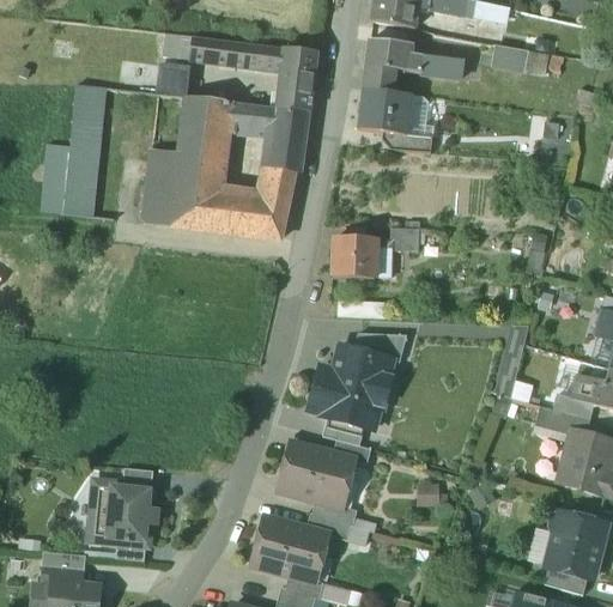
[(372,0),(370,19),(413,28),(417,6),(429,8),(430,0),(372,0)]
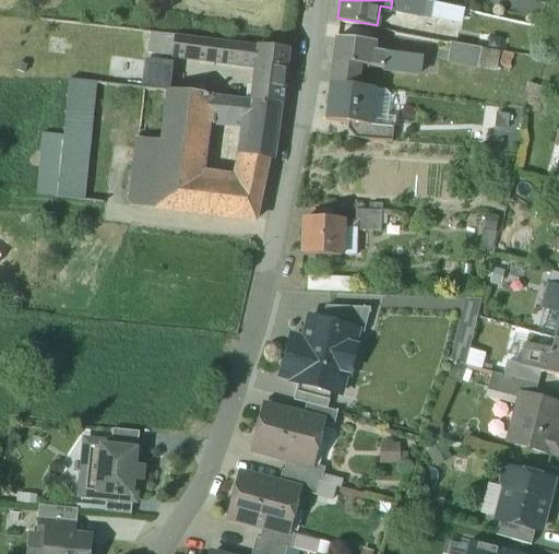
[(440,2),(429,0),(392,0),(391,8),(438,15),(440,2)]
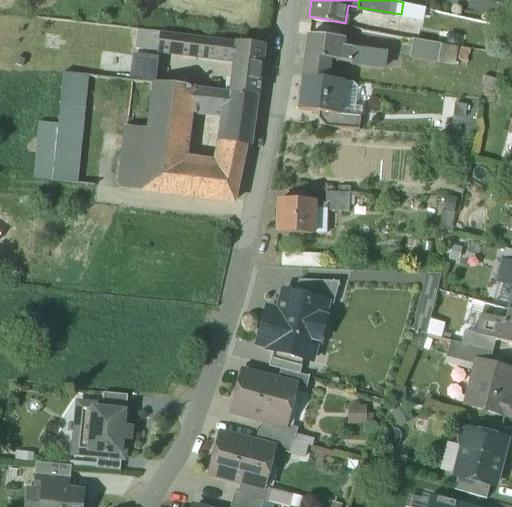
[(449,30),(420,25),(418,38),(447,43),(449,30)]
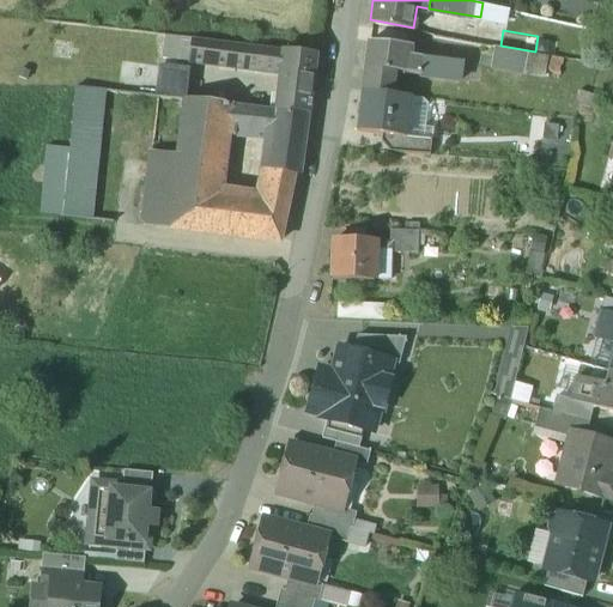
[(284,47),(192,35),(189,58),(228,62),(228,64),(280,70),(284,47)]
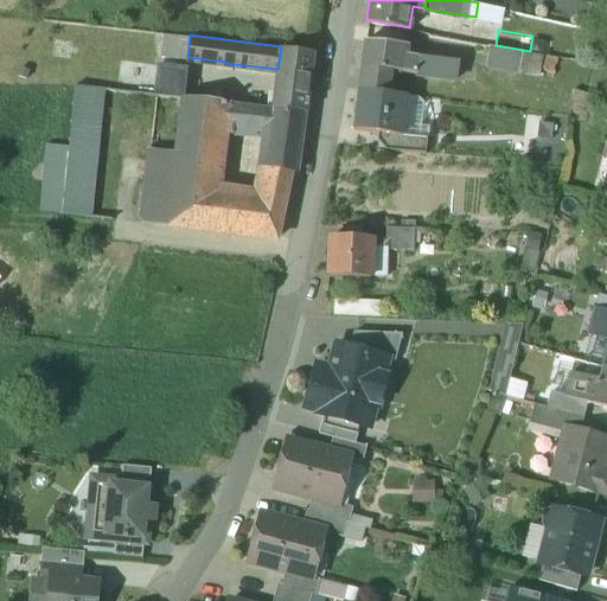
[(406,43),(365,38),(358,87),(389,90),(391,68),(402,69),(404,52),(406,43)]
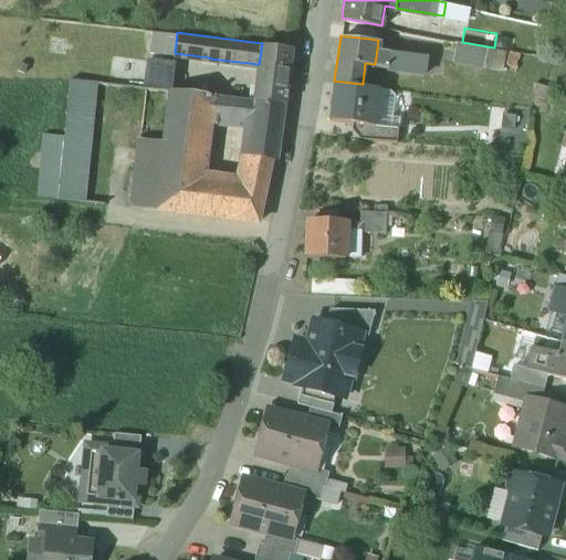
[(462,42),(456,41),(453,59),(502,67),(505,50),(494,48),(462,42)]
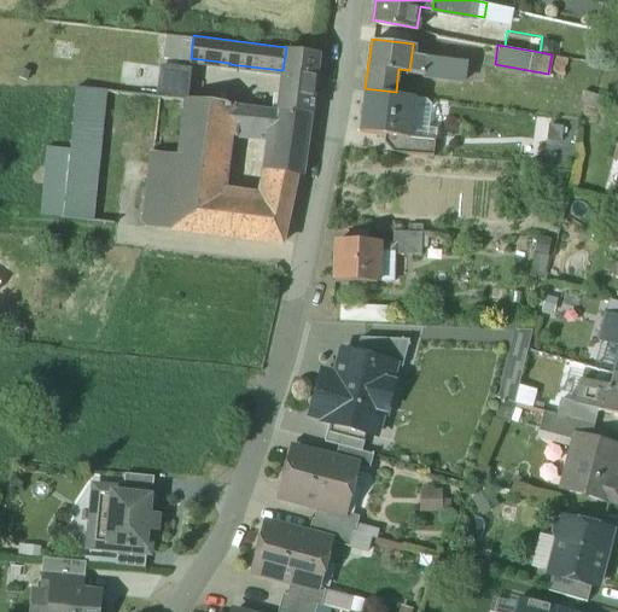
[(319,51),(286,47),(283,70),(280,92),(313,95),(319,51)]
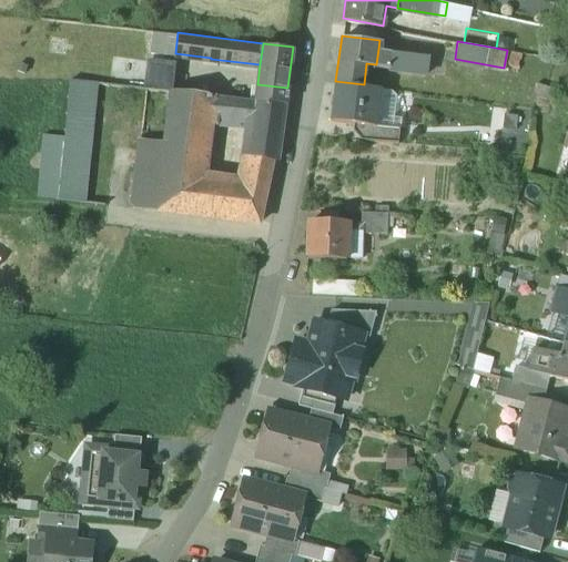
[(429,55),(378,49),(376,64),(427,71),(429,55)]
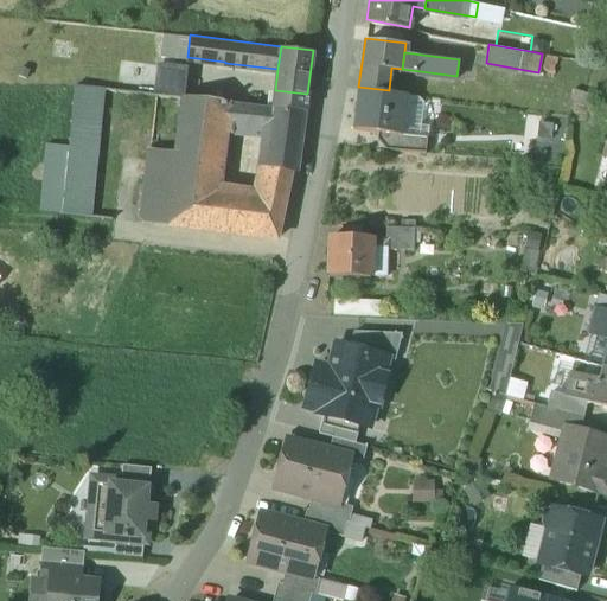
[(187,65),(160,62),(157,93),(183,96),(183,95),(187,65)]
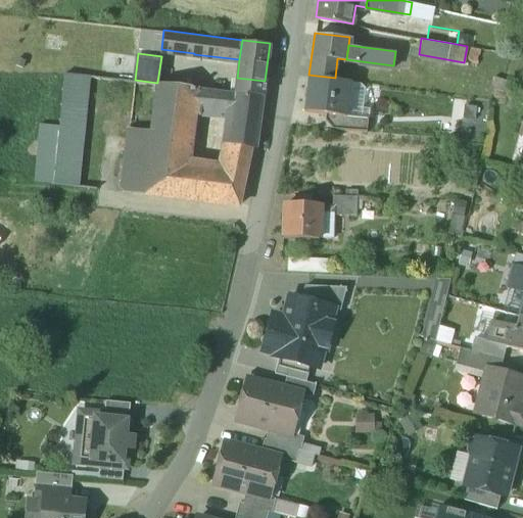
[(82,74),(64,72),(59,126),(58,126),(54,181),(80,184),(89,89),(80,88),(82,74)]
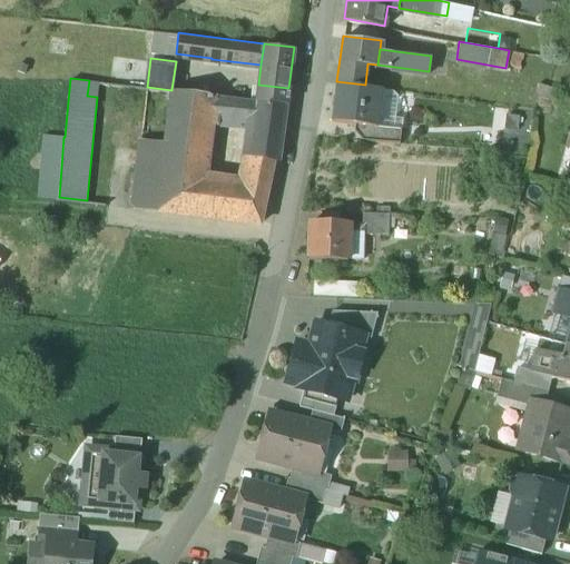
[(109,82),(89,80),(87,96),(97,97),(107,98),(109,82)]
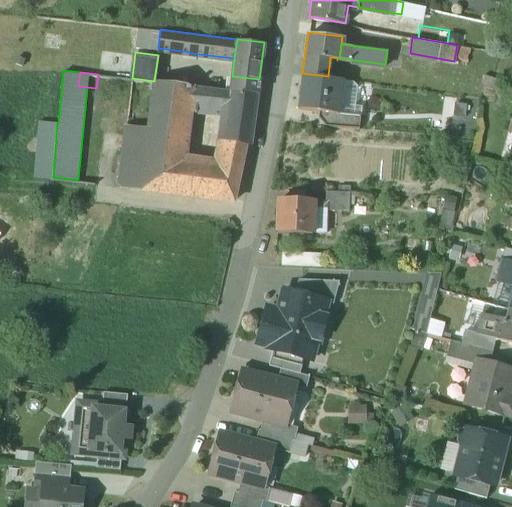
[(328,76),(302,73),(298,107),(331,112),(338,113),(338,111),(342,78),(328,76)]
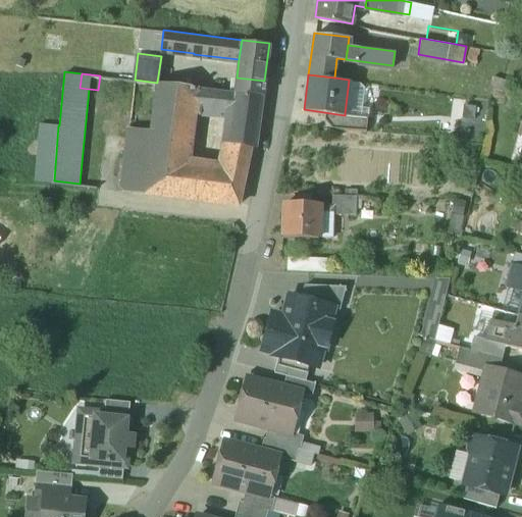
[(237,78),(235,91),(236,91),(262,95),(264,81),(237,78)]
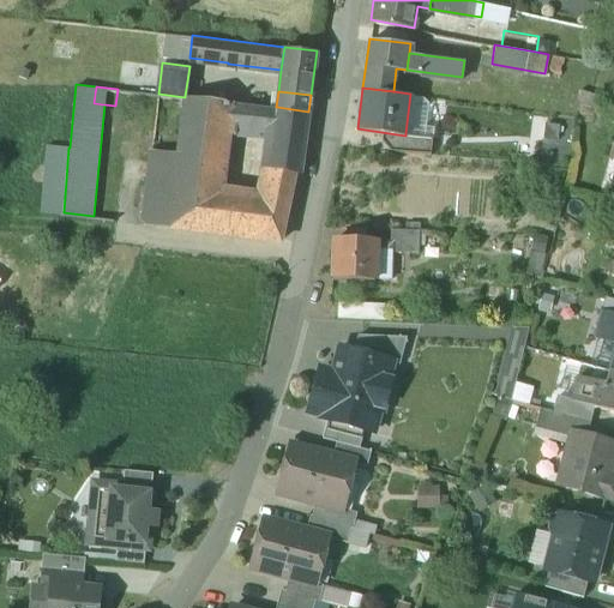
[(230,102),(185,96),(185,97),(179,152),(178,158),(224,163),(228,125),(230,102)]
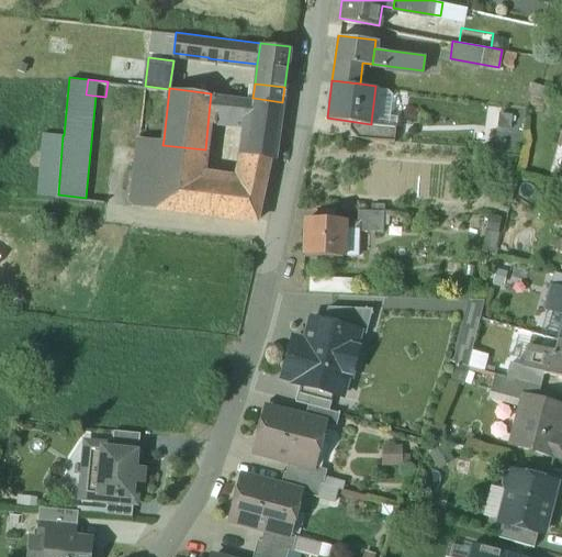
[(253,98),(211,93),(209,114),(250,120),(254,98),(253,98)]
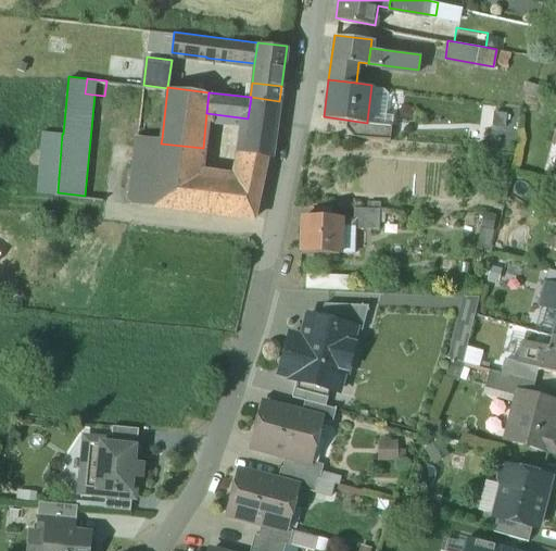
[(279,101),(251,97),(248,119),(243,153),(266,155),(266,154),(272,155),(279,101)]
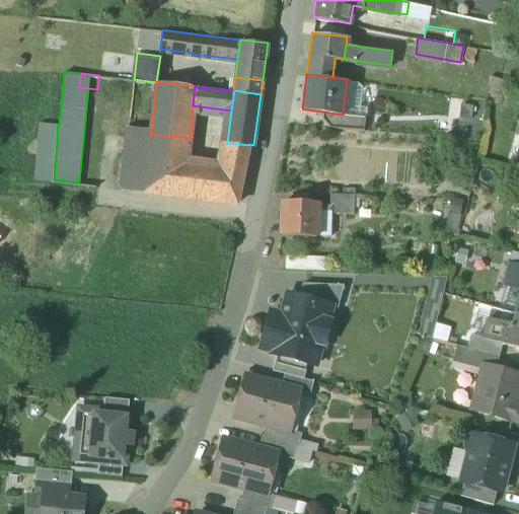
[(366,115),(343,113),(343,115),(336,114),(334,127),(364,129),(366,115)]
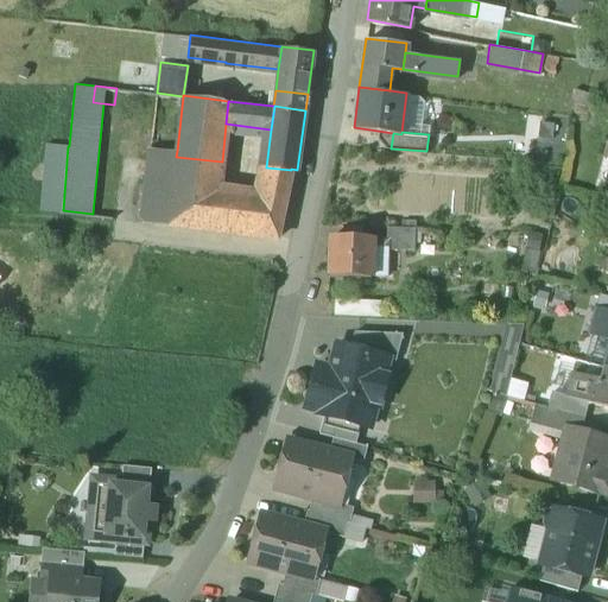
[(68,146),(46,145),(42,208),(63,210),(68,146)]
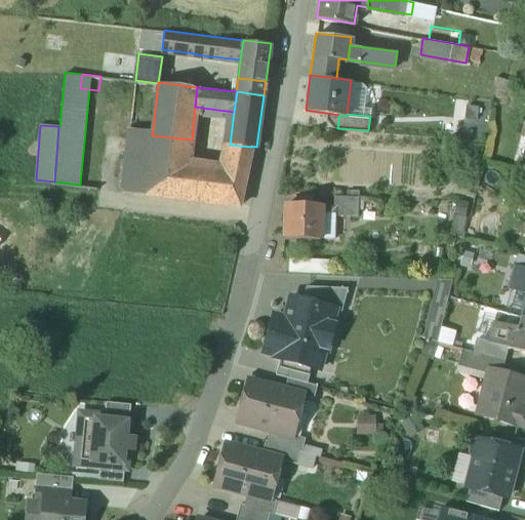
[(153,130),(129,127),(126,151),(150,154),(152,135),(153,130)]
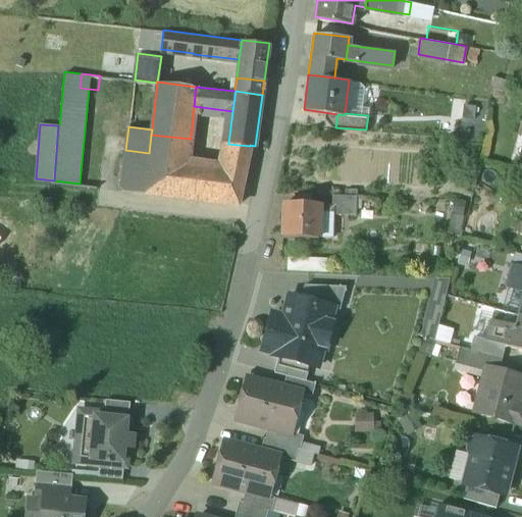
[(246,163),(228,162),(226,163),(225,169),(187,163),(191,139),(151,135),(149,153),(144,192),(238,203),(246,163)]
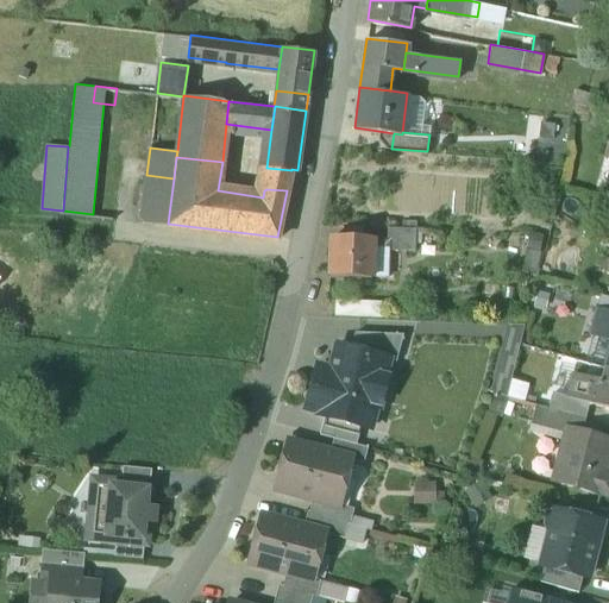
[(292,170),(267,168),(264,190),(267,189),(287,190),(292,170)]
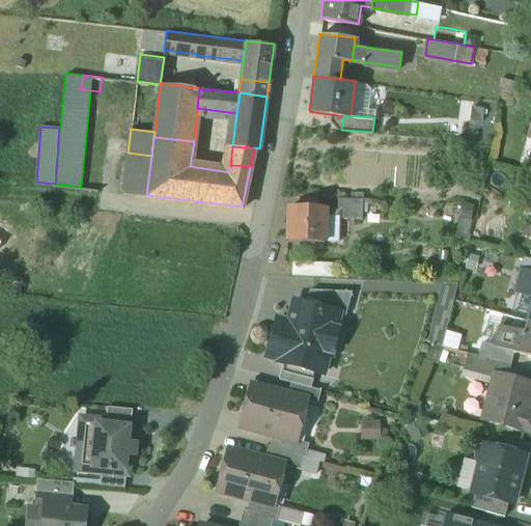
[(151,156),(128,153),(123,189),(124,191),(127,192),(146,195),(151,156)]
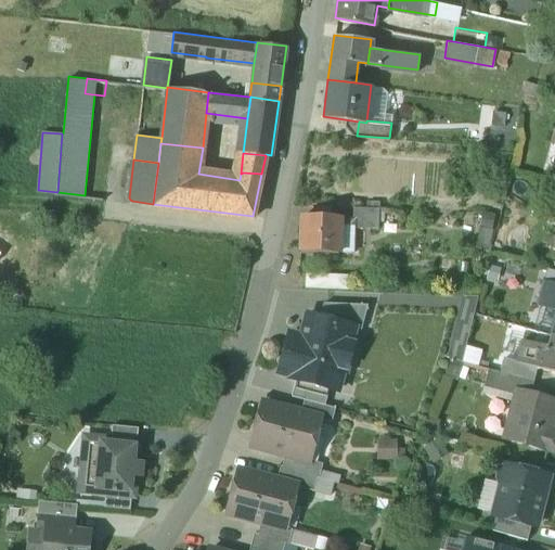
[(378,206),(353,205),(352,225),(378,226),(378,206)]
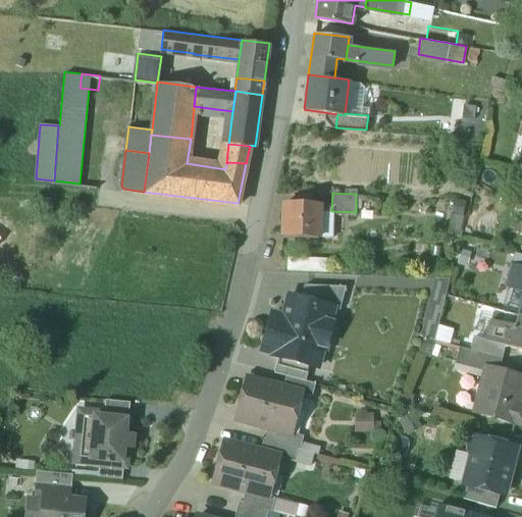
[(319,202),(284,201),(283,236),(318,237),(319,202)]
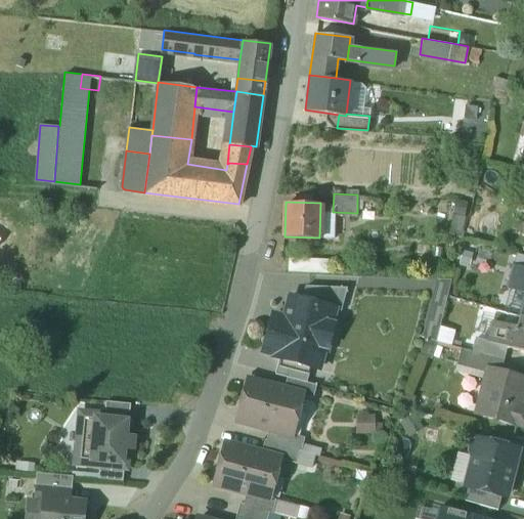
[(523,265),(513,263),(507,286),(523,290),(523,299),(520,314),(523,314),(523,265)]
